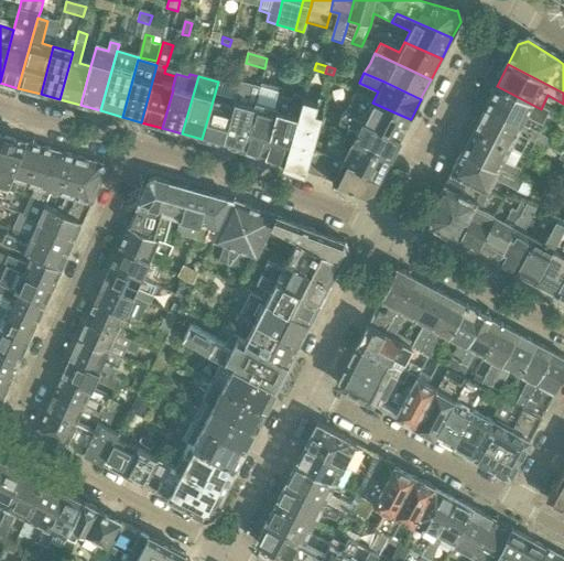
[(284,165),(305,174),(312,149),(332,78),(325,76),(320,100),(317,100),(316,104),(303,100),(284,165)]
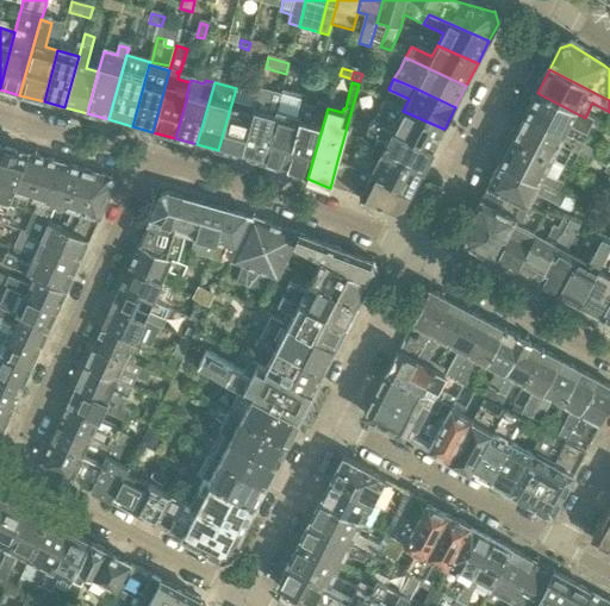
[(218,150),(241,156),(257,97),(248,93),(249,92),(236,88),(218,150)]
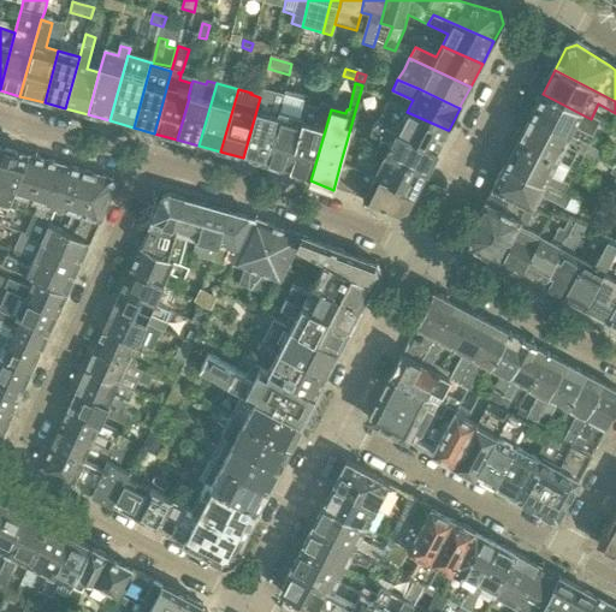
[(243,158),(265,165),(284,97),(261,91),(260,97),(243,158)]
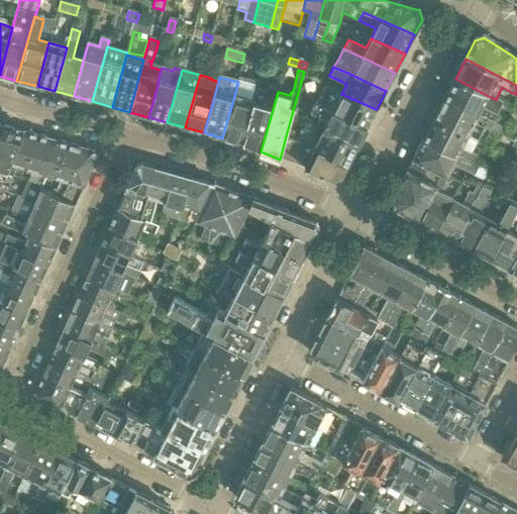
[(238,82),(222,138),(241,144),(256,91),(259,85),(249,83),(239,79),(238,82)]
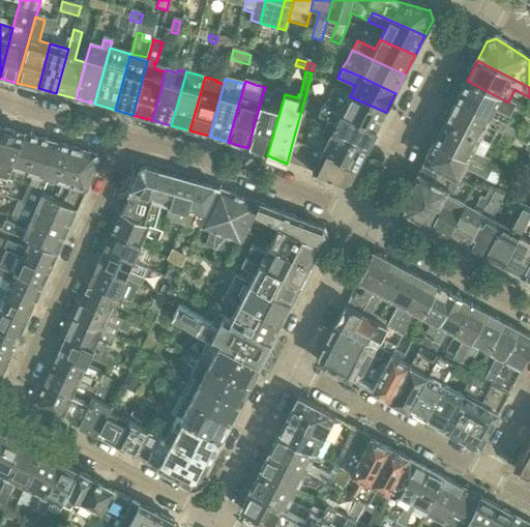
[(460,94),(455,100),(512,130),(517,123),(510,120),(510,119),(508,118),(514,106),(508,103),(467,81),(460,94)]
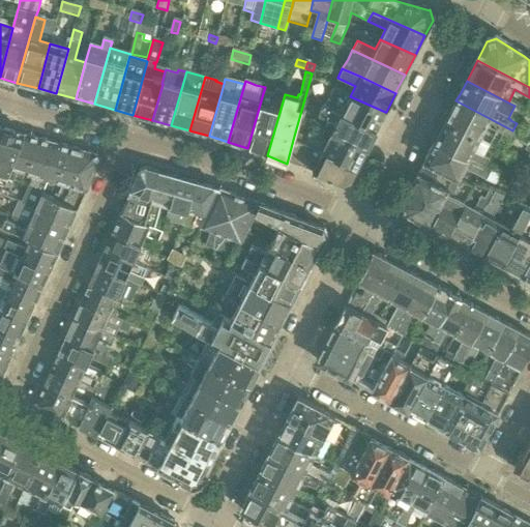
[(333,88),(325,108),(375,132),(385,112),(350,96),(333,88)]
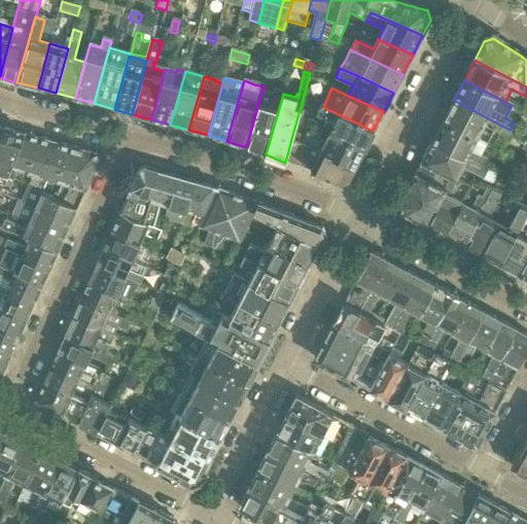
[(266,154),(283,94),(284,93),(273,90),(272,95),(261,93),(246,147),(266,154)]
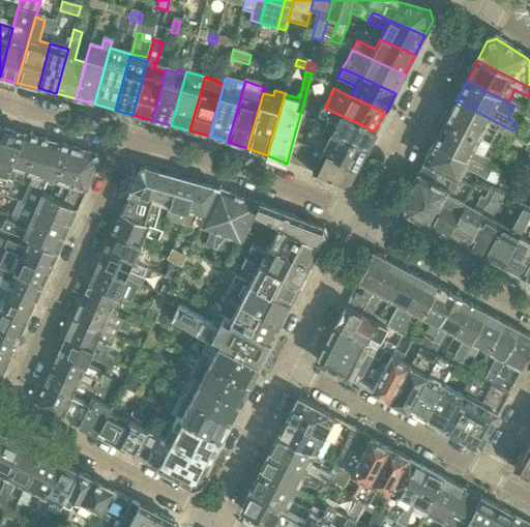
[(452,108),(446,121),(491,144),(496,133),(513,142),(519,134),(512,130),(455,100),(452,108)]
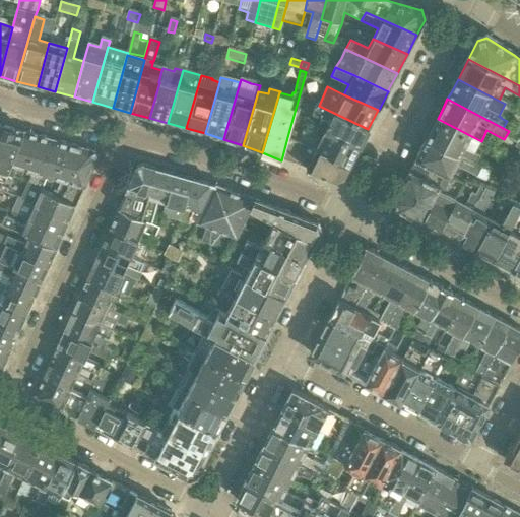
[(330,121),(325,130),(360,146),(368,129),(319,106),(317,105),(313,113),(330,121)]
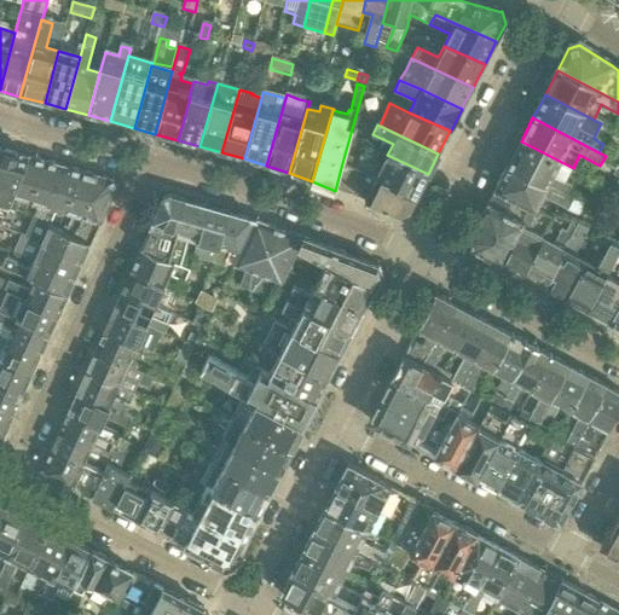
[(512,158),(507,167),(567,197),(572,187),(565,184),(573,168),(521,141),(512,158)]
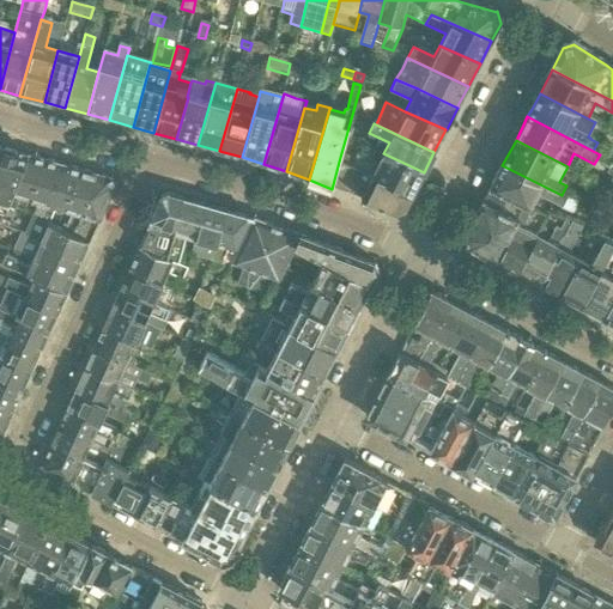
[(0,213),(4,214),(25,157),(17,154),(17,151),(6,148),(4,151),(2,150),(0,157),(0,213)]
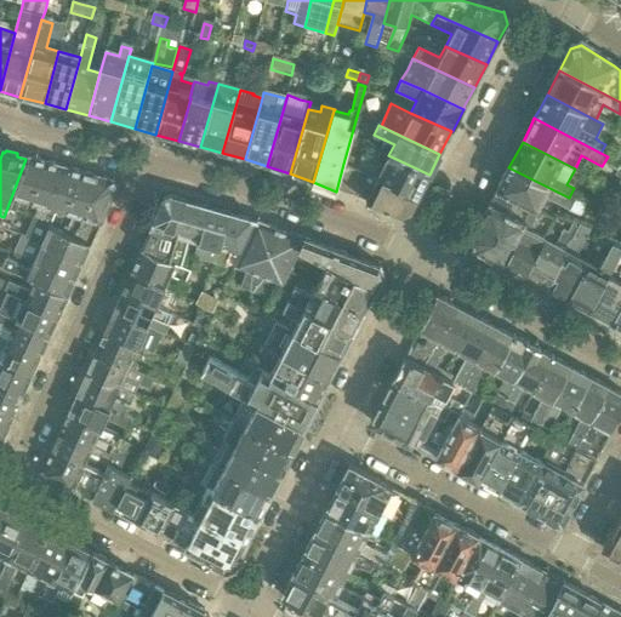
[(360,158),(355,170),(417,198),(429,175),(388,155),(382,167),(360,158)]
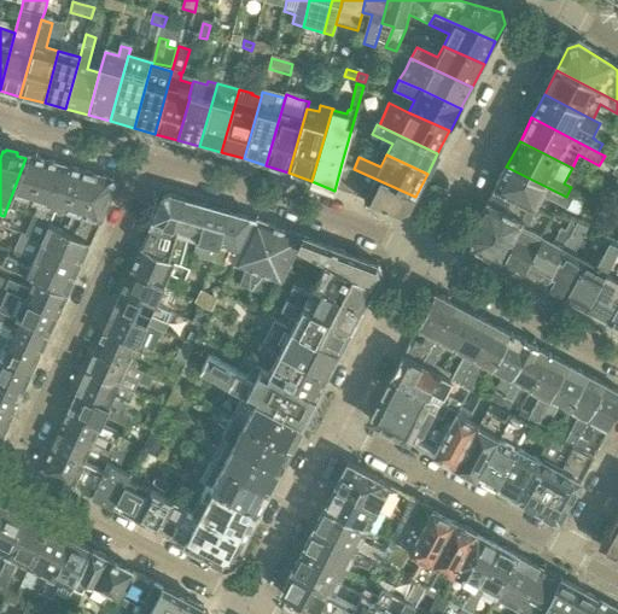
[(21,202),(29,205),(46,163),(25,158),(4,216),(5,216),(7,211),(16,214),(21,202)]
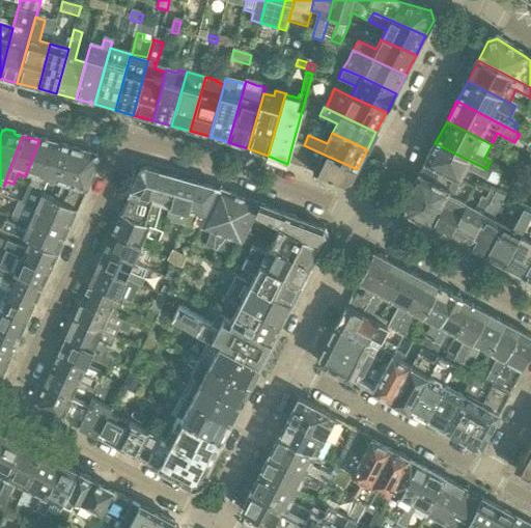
[(29,189),(36,191),(54,144),(39,140),(25,176),(33,178),(29,189)]
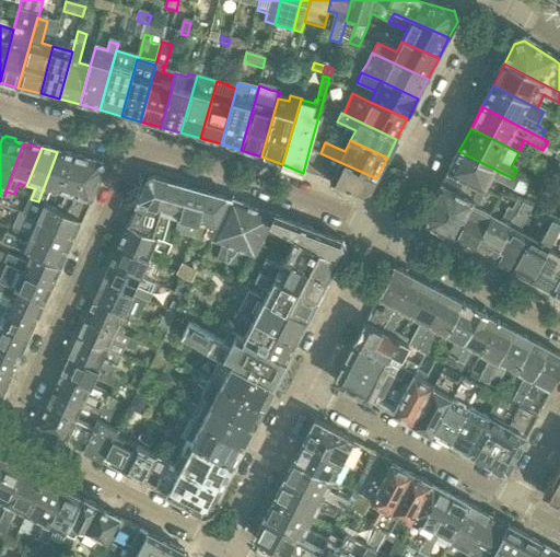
[(310,148),(303,173),(329,183),(360,194),(371,190),(371,189),(376,178),(321,153),(310,148)]
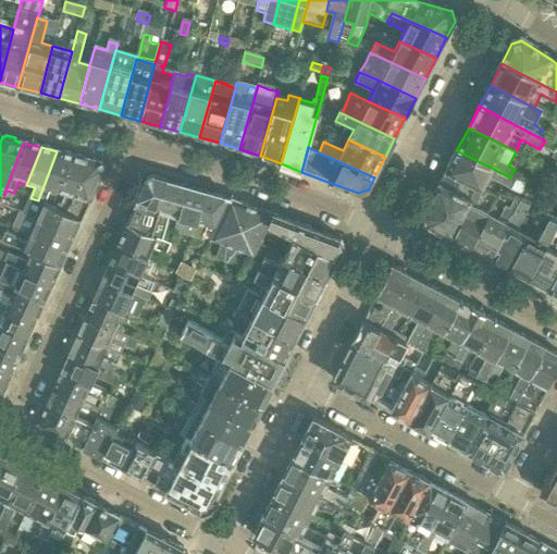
[(453,157),(445,172),(477,189),(482,192),(489,179),(520,195),(524,185),(510,177),(456,150),(453,157)]
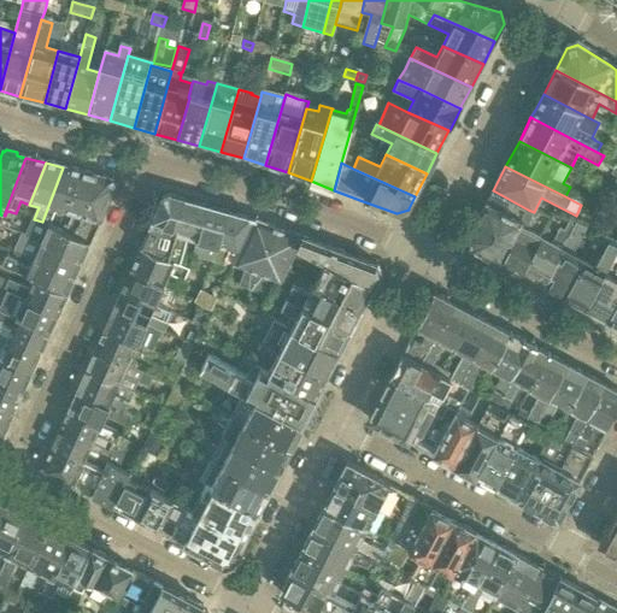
[(56,212),(63,214),(80,172),(63,168),(42,222),(51,224),(56,212)]
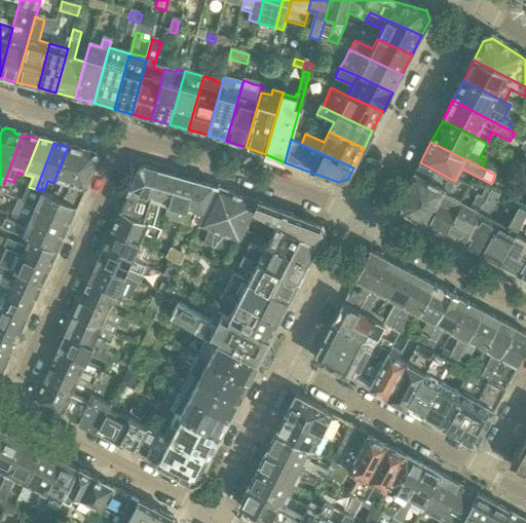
[(53,195),(51,199),(61,203),(83,151),(68,147),(61,165),(53,183),(62,186),(57,197),(53,195)]
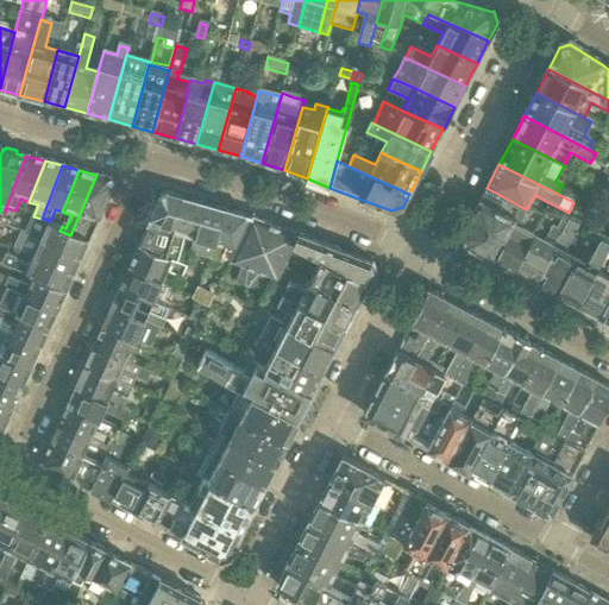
[(96,175),(70,235),(88,243),(114,187),(111,178),(111,180),(96,175)]
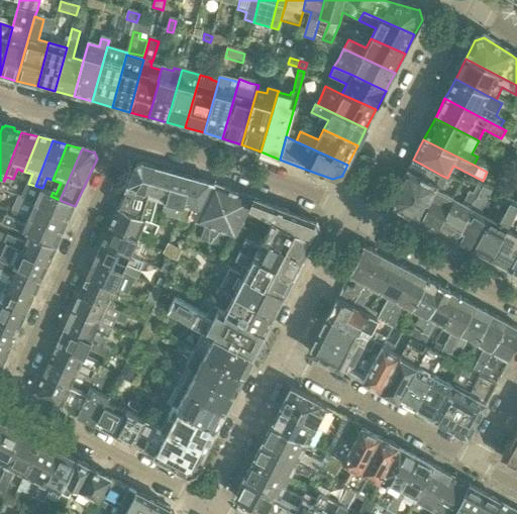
[(396,210),(418,222),(442,176),(413,160),(393,200),(392,200),(395,210),(396,210)]
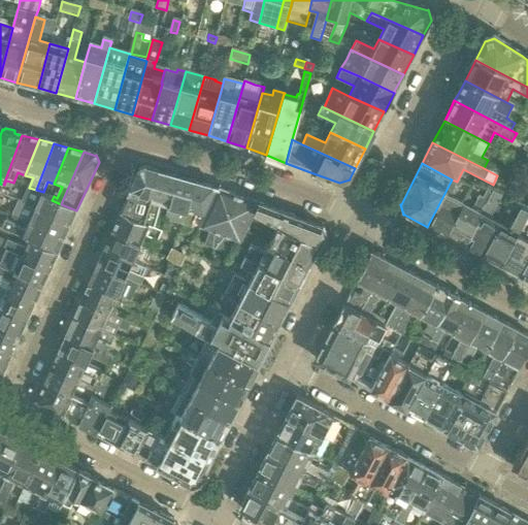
[(139,172),(120,215),(145,226),(159,173),(145,169),(138,171),(139,172)]
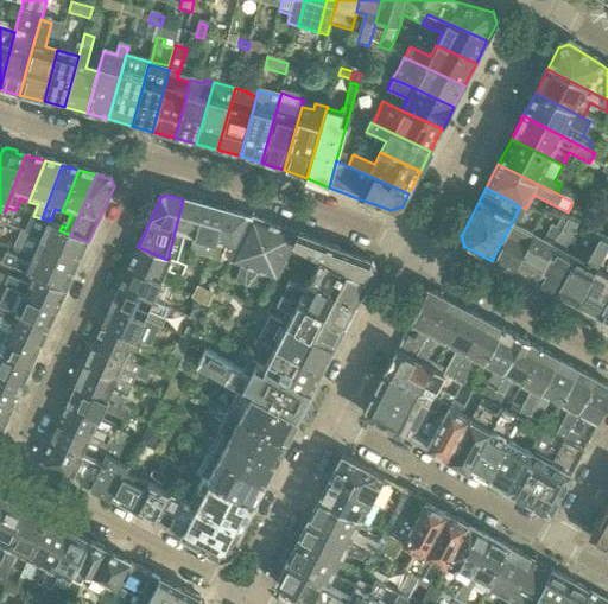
[(168,260),(177,264),(184,236),(194,240),(203,205),(183,199),(168,260)]
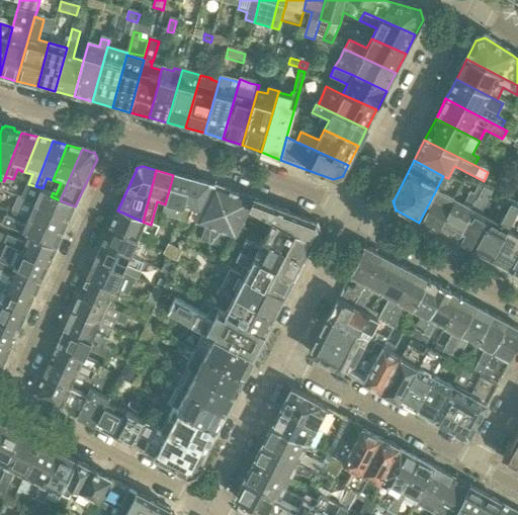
[(173,175),(165,204),(161,218),(160,225),(165,227),(168,217),(179,223),(190,179),(173,175)]
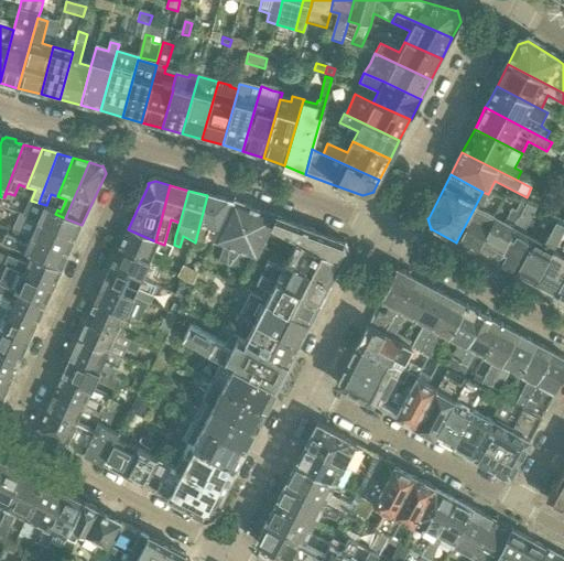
[(456,243),(476,252),(494,219),(484,214),(492,196),(488,194),(483,192),(456,243)]
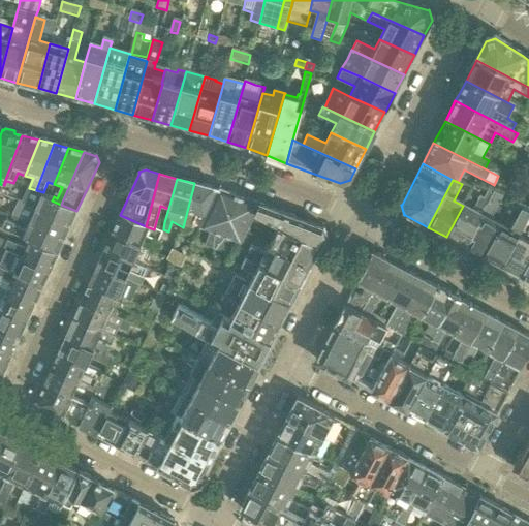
[(193,227),(199,229),(205,219),(218,190),(194,183),(183,227),(192,230),(193,227)]
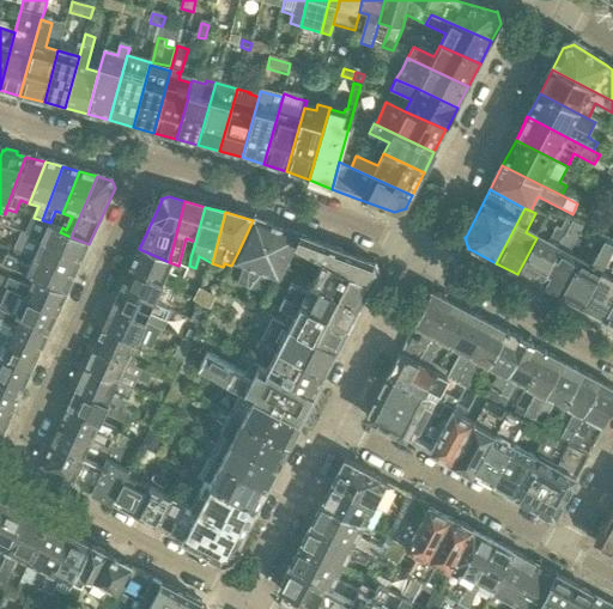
[(34,218),(24,238),(82,262),(89,244),(71,237),(60,232),(59,231),(48,227),(50,223),(42,220),(34,218)]
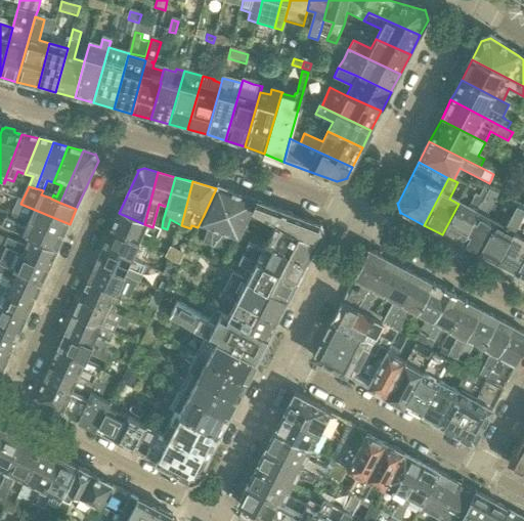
[(203,245),(213,249),(237,197),(216,188),(203,217),(198,227),(208,231),(203,245)]
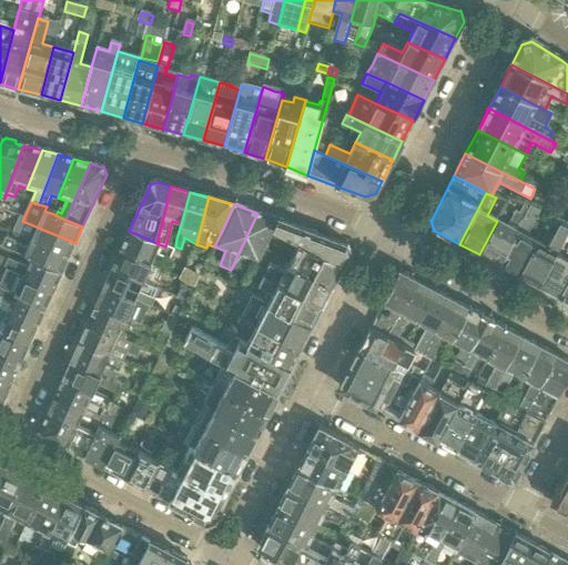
[(479,254),(500,265),(530,209),(525,205),(519,217),(516,214),(509,228),(497,221),(479,254)]
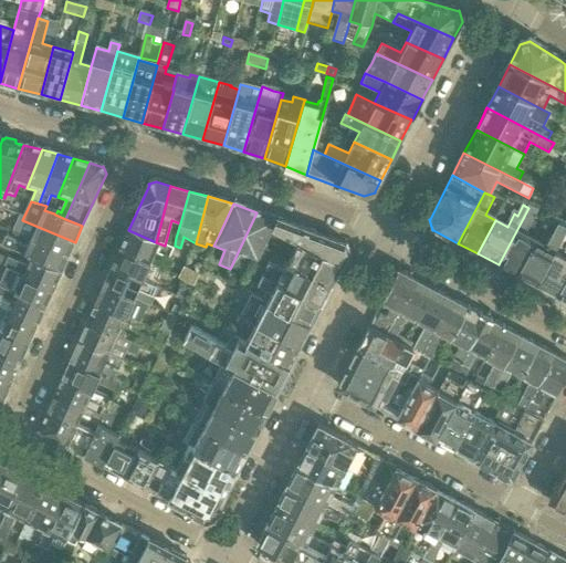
[(499,264),(517,274),(536,242),(524,236),(537,212),(528,208),(499,264)]
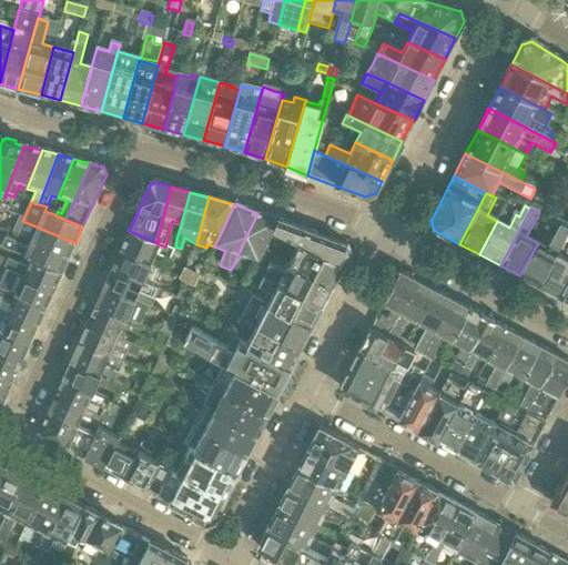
[(257,262),(272,231),(277,220),(257,213),(231,270),(241,273),(247,259),(257,262)]
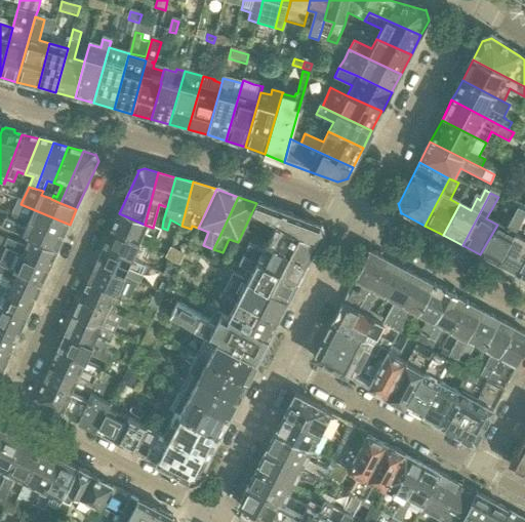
[(16,202),(10,215),(29,224),(63,239),(66,232),(70,225),(21,204),(16,202)]
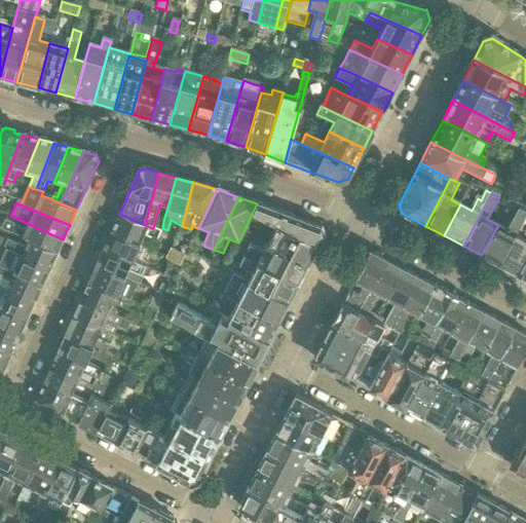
[(252,214),(264,220),(317,246),(324,234),(325,233),(322,227),(322,228),(257,203),(252,214)]
